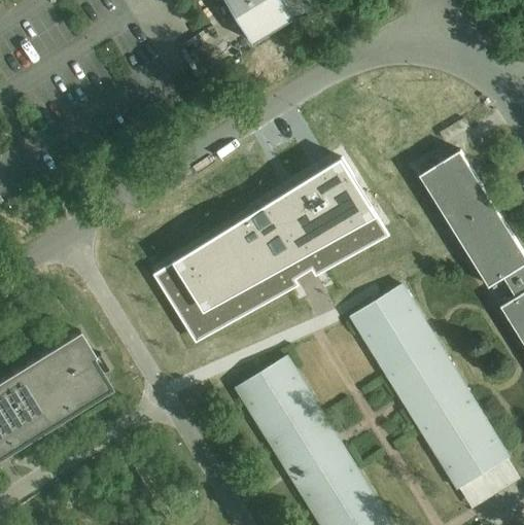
[(310,8),(305,0),(222,0),(251,45),(310,8)]
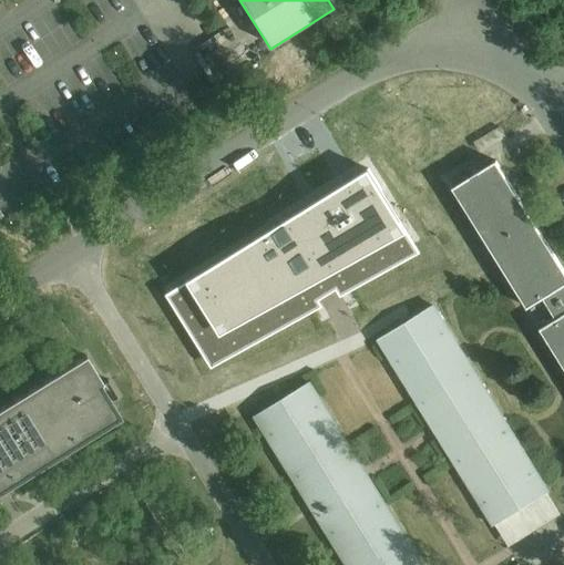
[(563,278),(492,163),(467,178),(449,188),(524,309),(541,298),(554,319),(536,330),(563,373),(563,278)]
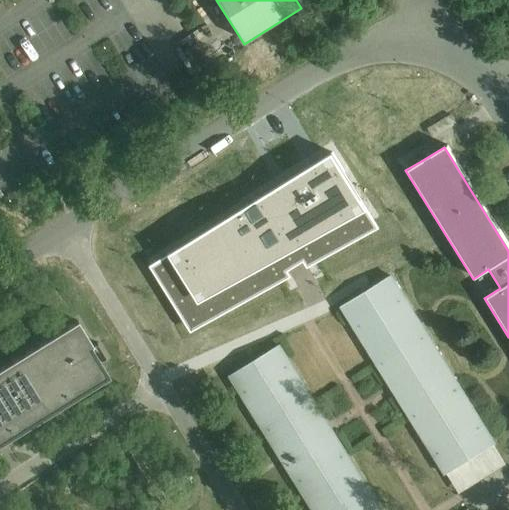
[(299,264),(369,220),(330,154),(152,264),(191,331),(283,274),(277,265),(294,255),(299,264)]
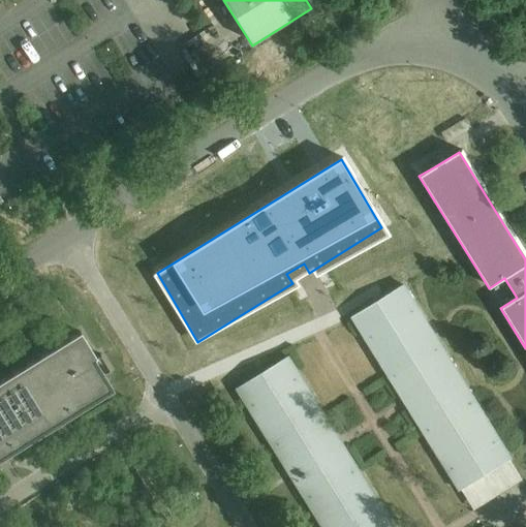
[(400,287),(371,305),(349,318),(457,491),(457,490),(470,512),(520,481),(506,459),(507,459),(400,287)]
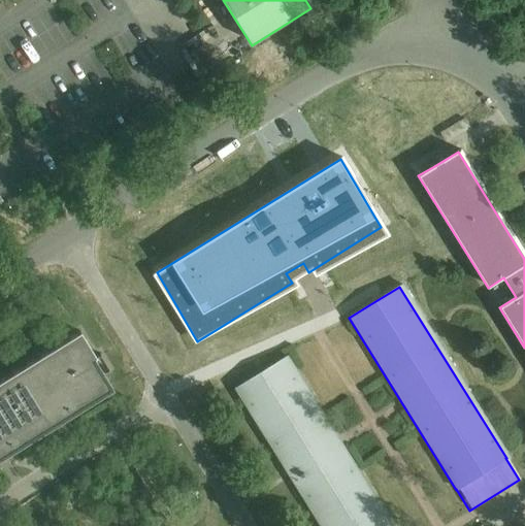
[(76,332),(0,379),(0,454),(1,454),(2,455),(10,450),(7,445),(17,438),(20,442),(58,419),(59,420),(67,415),(64,409),(73,403),(76,407),(106,389),(88,361),(92,358),(76,332)]
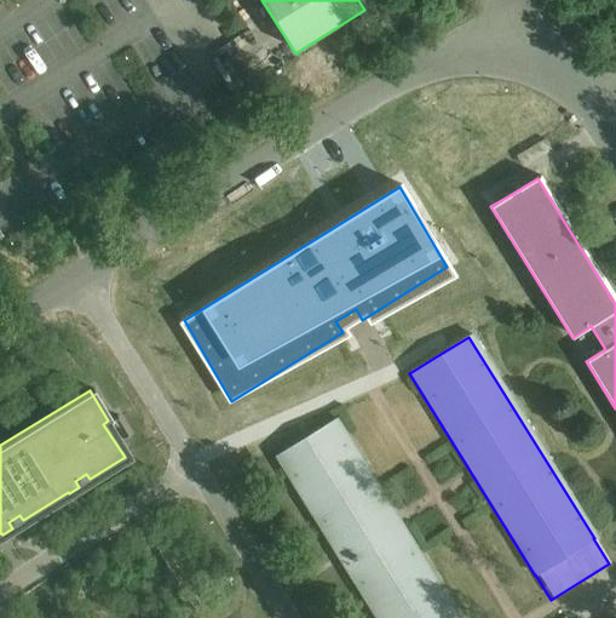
[(456,617),(334,421),(300,442),(275,457),(374,617),(456,617)]
